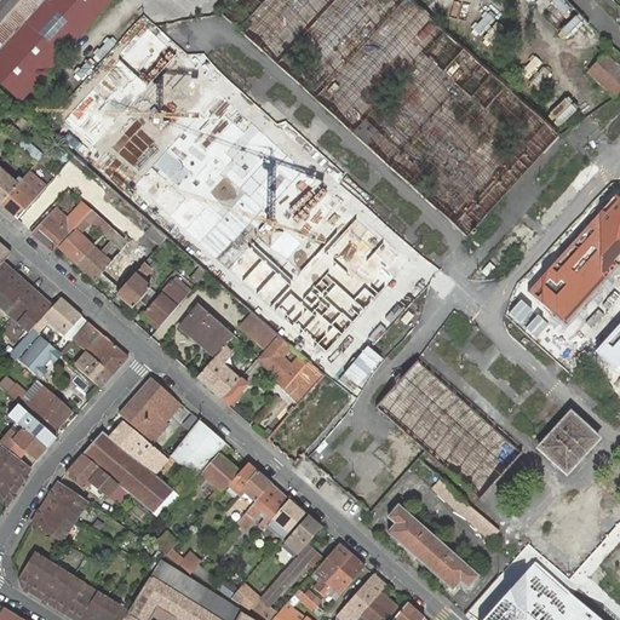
[(0,0),(0,82),(19,101),(112,0),(0,0)]
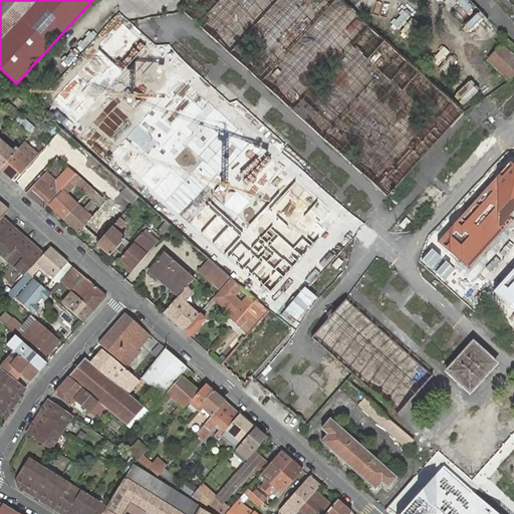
[(101,24),(111,32),(121,19),(110,11),(101,24)]
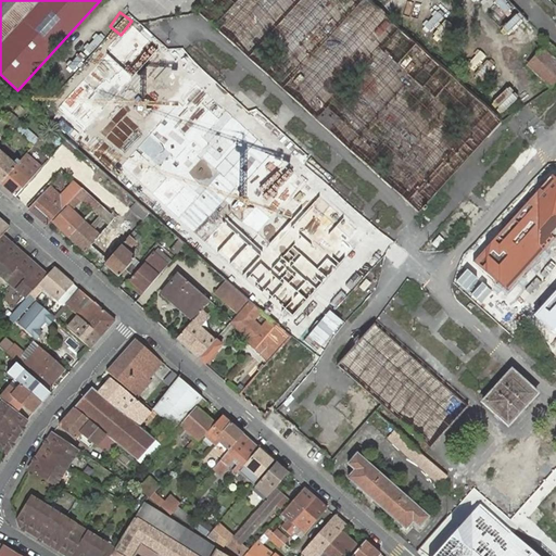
[(555,83),(555,48),(547,40),(544,43),(542,41),(536,47),(540,51),(526,65),(551,87),(555,83)]
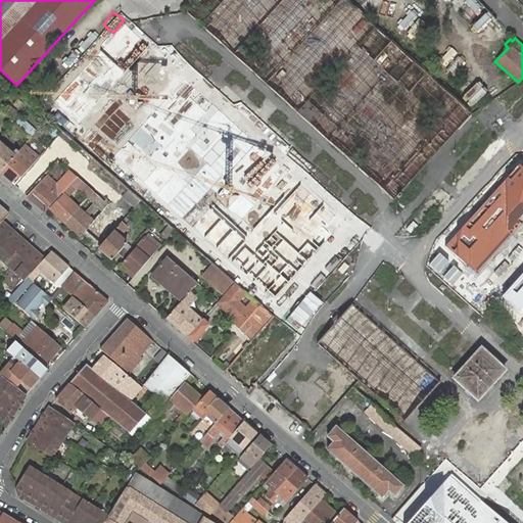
[(20,116),(15,122),(32,137),(36,132),(20,116)]
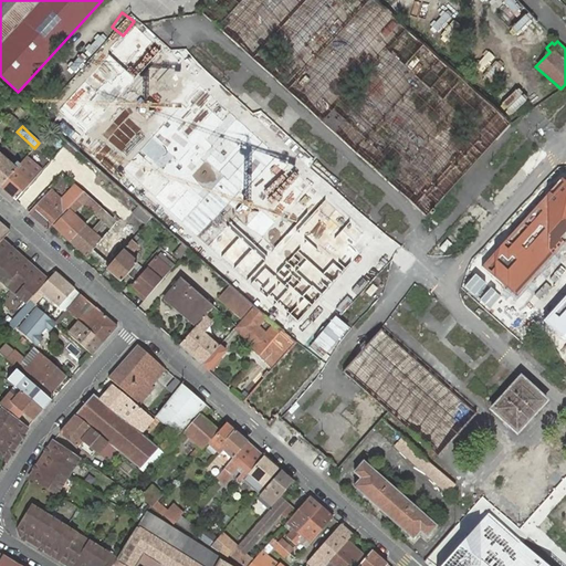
[(67,143),(62,147),(80,163),(84,157),(67,143)]
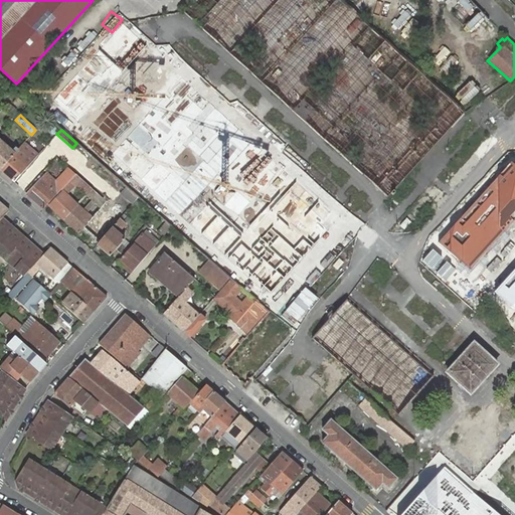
[(18,150),(24,143),(21,140),(16,146),(15,147),(13,151),(4,143),(0,139),(0,169),(0,170),(18,150)]
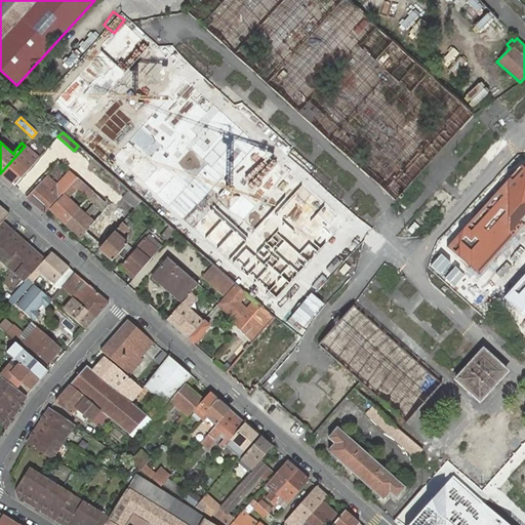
[(15,150),(16,149),(7,142),(4,146),(13,154),(15,150)]
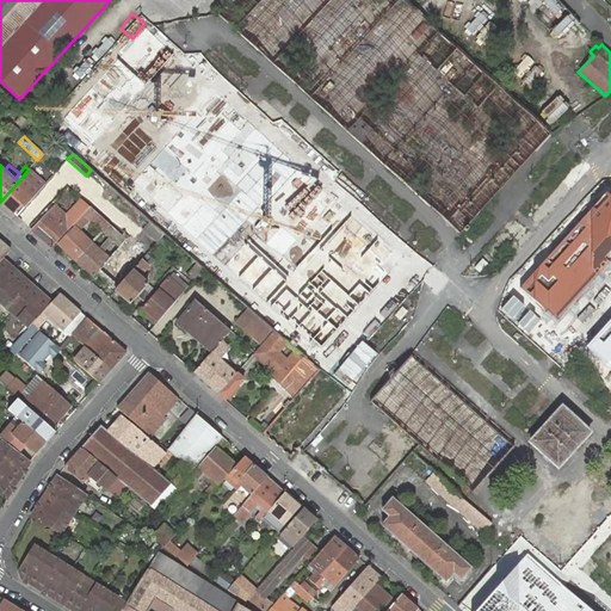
[(17,216),(45,184),(29,170),(22,178),(0,202),(17,216)]
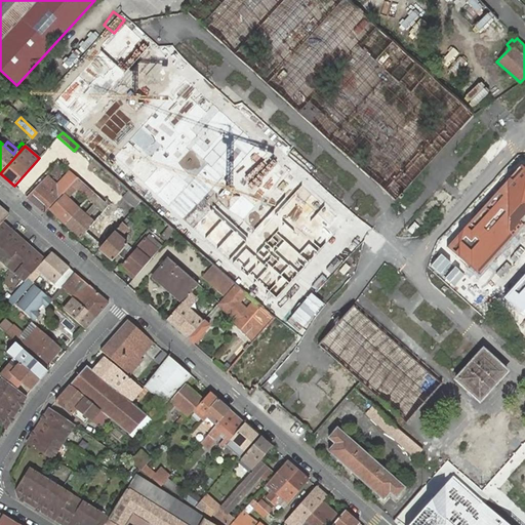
[(524,224),(524,169),(521,165),(447,247),(478,276),(524,224)]
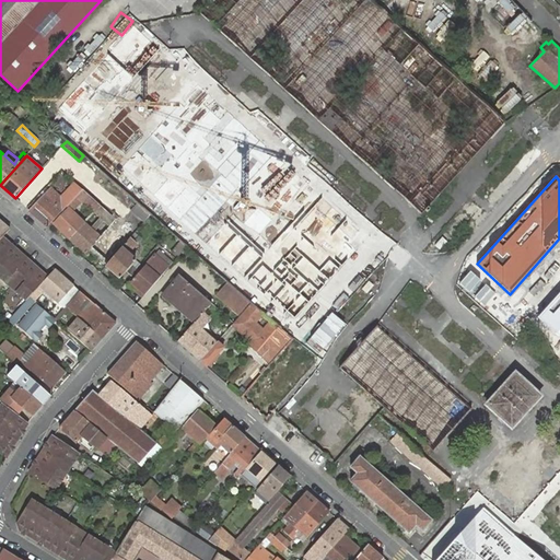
[(240,266),(288,313),(343,255),(346,231),(356,240),(362,233),(352,224),(345,223),(338,226),(340,219),(334,206),(319,200),(321,188),(294,177),(291,182),(279,181),(286,186),(288,187),(277,193),(281,199),(278,208),(279,209),(276,212),(280,221),(269,225),(268,225),(259,235),(263,242),(254,251),(253,259),(240,266)]
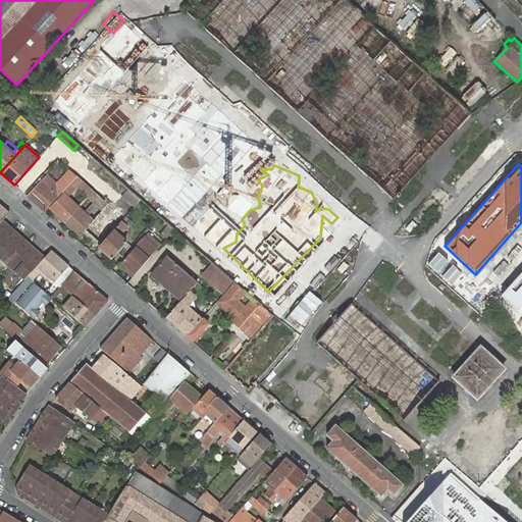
[(67,186),(76,176),(71,172),(56,189),(55,191),(57,193),(55,195),(42,183),(41,183),(28,197),(45,211),(48,207),(62,192),(67,186)]
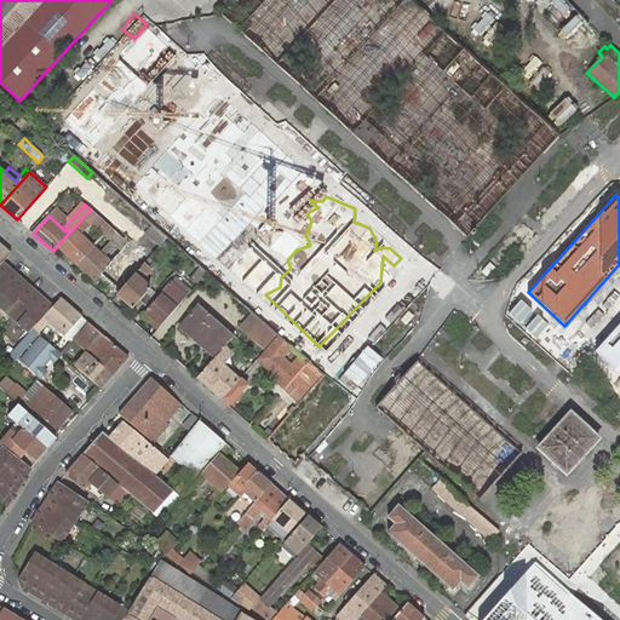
[(112,228),(99,217),(91,210),(80,220),(74,228),(76,230),(59,248),(76,265),(93,247),(78,233),(86,227),(90,222),(104,235),(108,231),(112,228)]
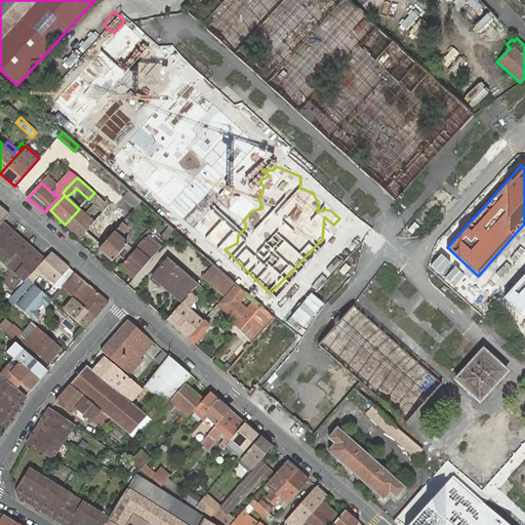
[(55,192),(56,190),(45,179),(42,184),(55,196),(57,194),(55,192)]
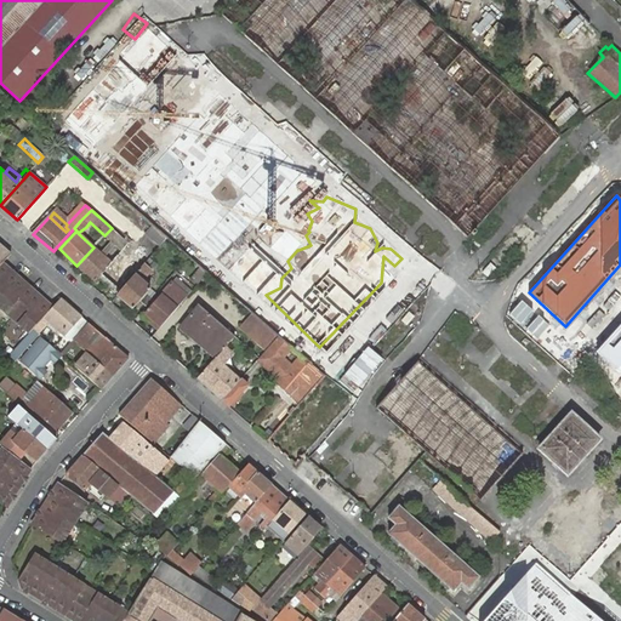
[(153,226),(146,233),(160,245),(166,239),(167,238),(153,226)]
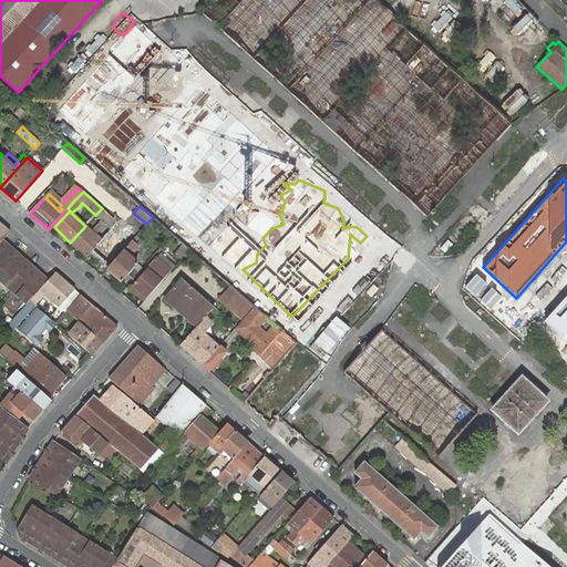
[(70,210),(68,208),(52,225),(54,227),(70,210)]
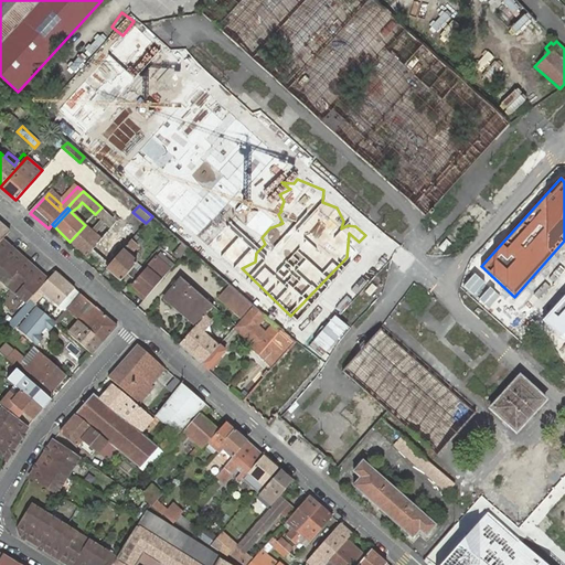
[(110,228),(117,221),(102,208),(98,211),(95,214),(102,220),(92,231),(85,225),(70,242),(86,256),(92,249),(100,240),(95,234),(105,223),(110,228)]
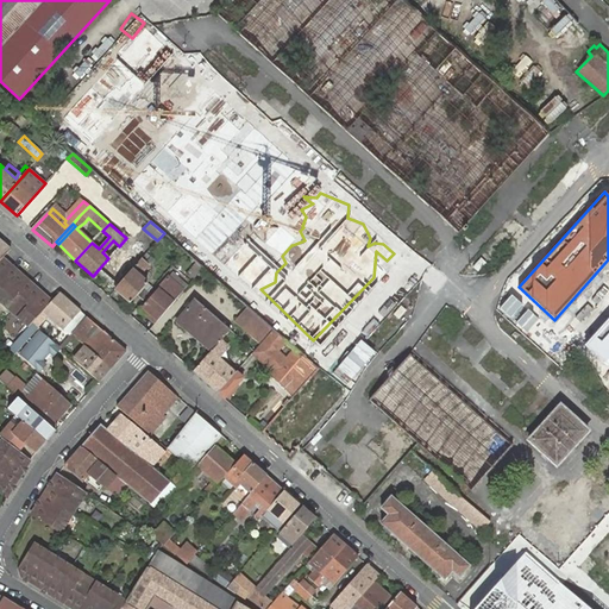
[(0,259),(10,249),(0,239),(0,259)]
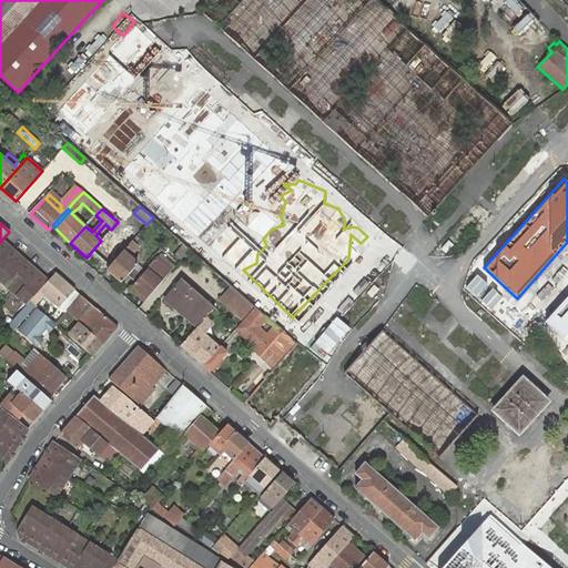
[(133,281),(143,270),(138,264),(135,263),(134,262),(130,257),(132,255),(139,247),(137,244),(140,240),(137,236),(132,241),(107,270),(108,271),(110,274),(121,283),(128,275),(133,281)]
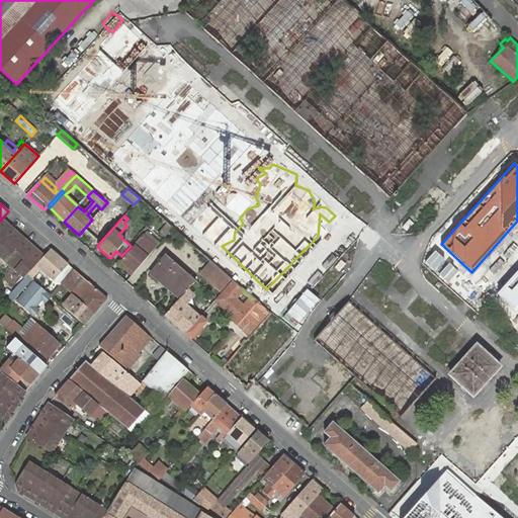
[(2,219),(0,221),(0,257),(1,258),(4,255),(13,244),(19,237),(14,233),(6,226),(8,224),(2,219)]
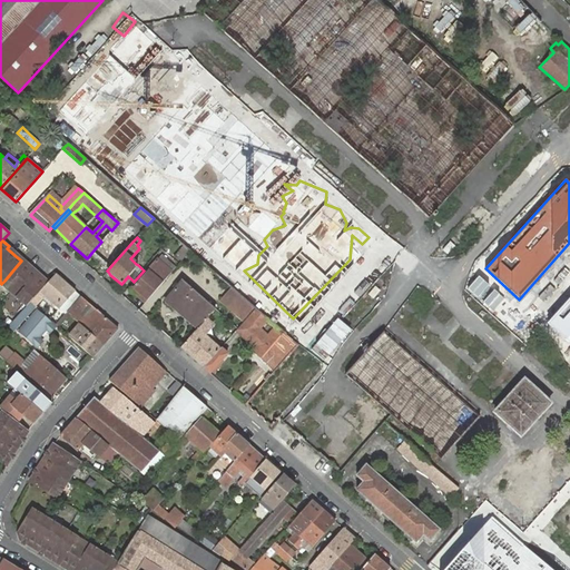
[(189,252),(190,251),(185,246),(184,246),(176,256),(182,261),(189,252)]
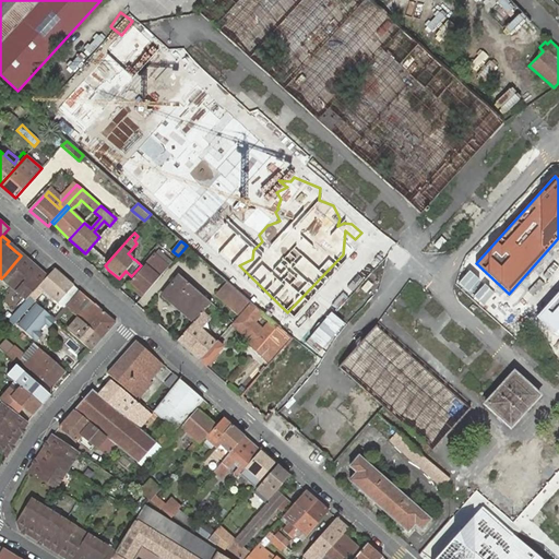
[(168,268),(171,263),(158,251),(155,254),(163,261),(162,262),(168,268)]
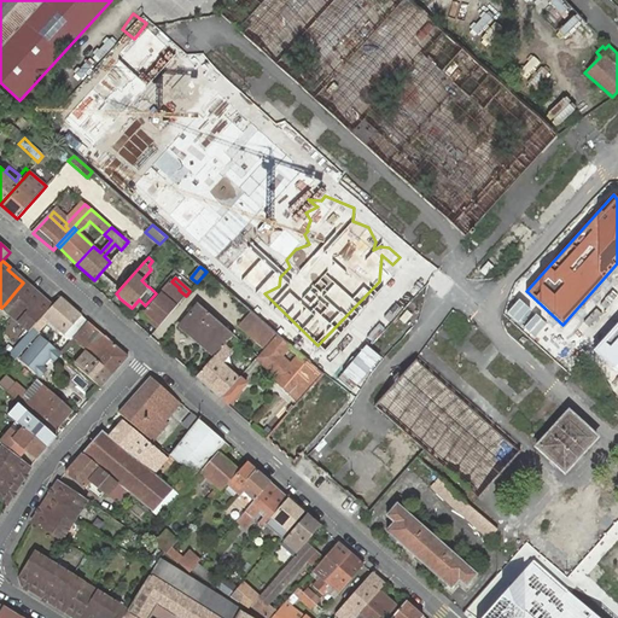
[(163,321),(186,296),(179,290),(180,289),(172,281),(147,308),(163,321)]
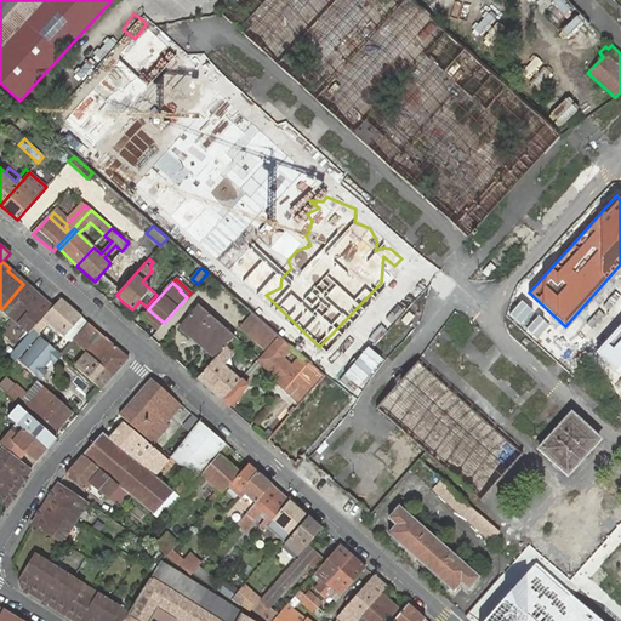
[(26,288),(23,284),(16,292),(5,306),(1,309),(6,314),(10,311),(21,320),(17,324),(28,334),(33,329),(51,309),(40,300),(43,297),(36,291),(28,284),(26,288)]
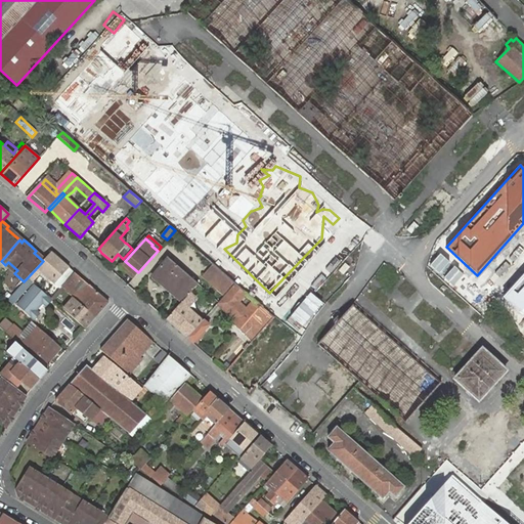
[(70,267),(51,252),(28,277),(33,281),(41,272),(54,284),(59,289),(60,288),(64,282),(72,274),(75,272),(70,268),(70,267)]
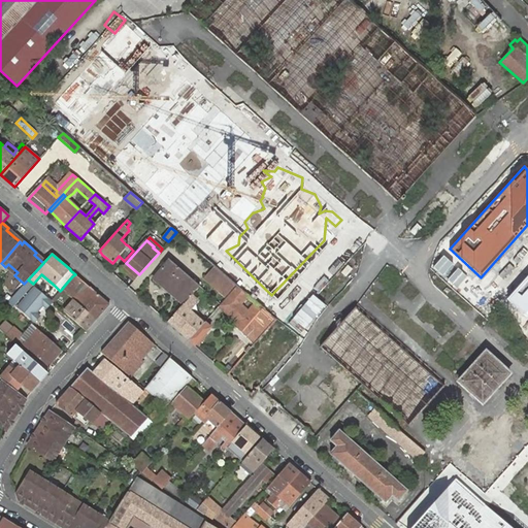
[(184,303),(185,302),(191,295),(194,292),(199,286),(169,259),(166,263),(160,269),(155,275),(153,278),(183,304),(184,303)]
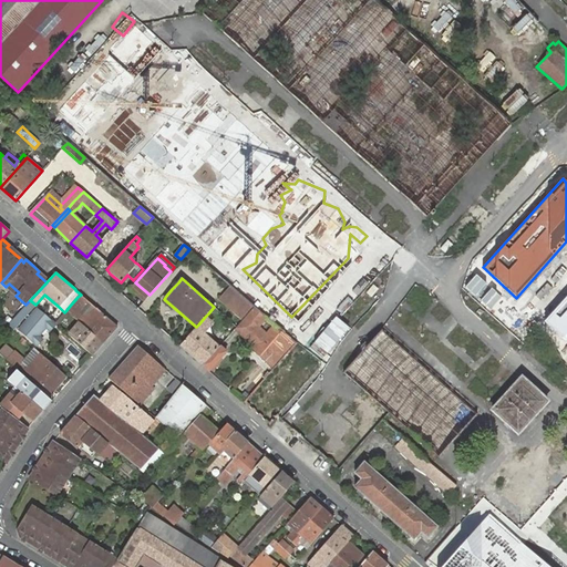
[(133,286),(147,298),(150,295),(135,282),(133,286)]
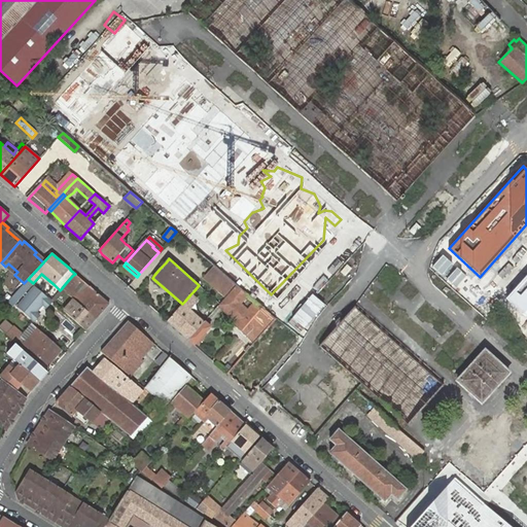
[(8,264),(5,267),(14,275),(18,272),(8,264)]
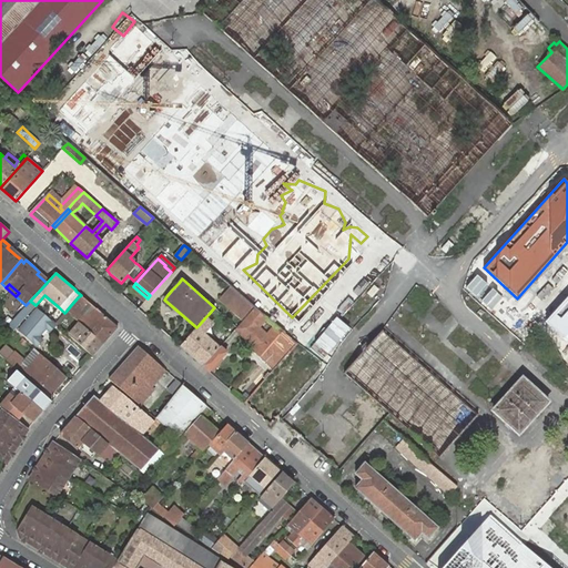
[(253,307),(254,306),(230,286),(219,298),(243,320),(253,307)]
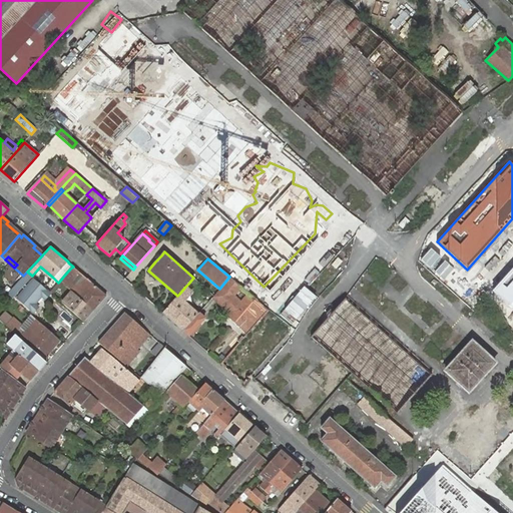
[(78,272),(73,267),(70,269),(63,277),(59,282),(64,286),(66,287),(74,294),(93,311),(106,296),(87,279),(78,272)]
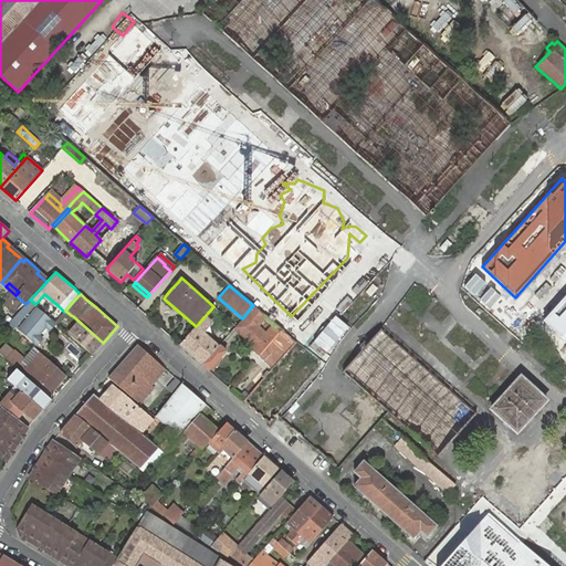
[(35,304),(30,300),(8,324),(13,329),(35,304)]
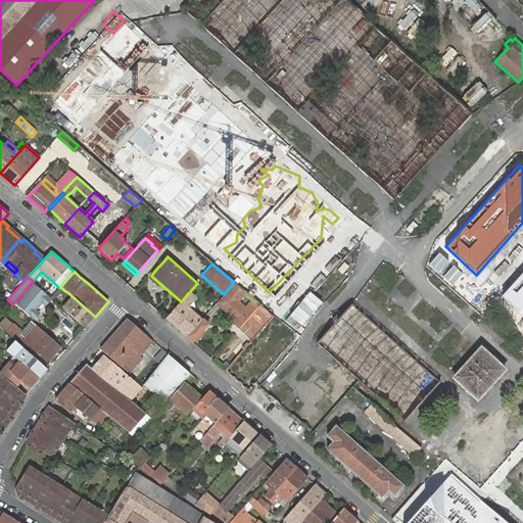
[(218,301),(212,306),(245,335),(257,321),(263,324),(269,317),(251,301),(252,299),(233,283),(224,294),(218,301)]
